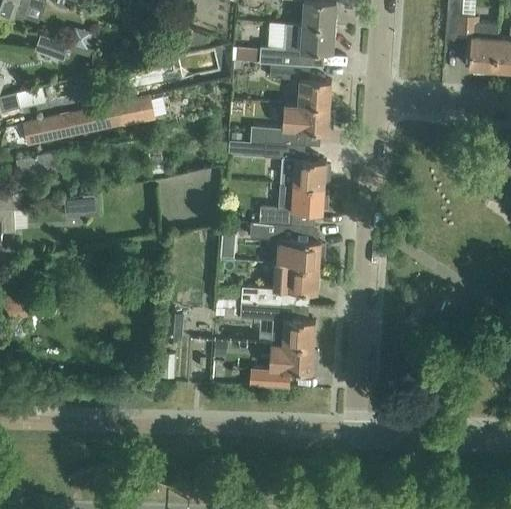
[(24,19),(24,18),(30,0),(0,0),(0,10),(1,11),(24,19)]
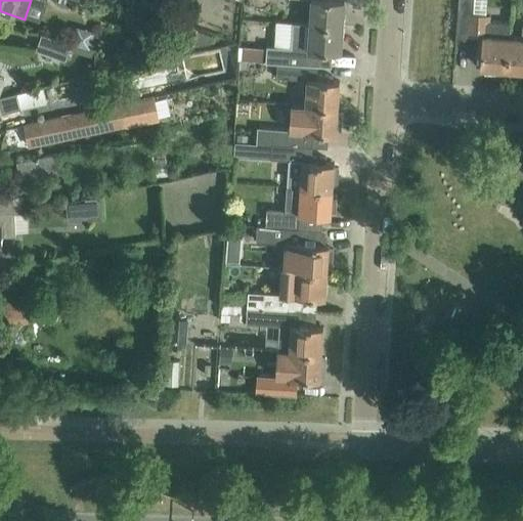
[(320,0),(296,0),(312,1),(310,26),(342,29),(344,2),(320,1),(320,0)]
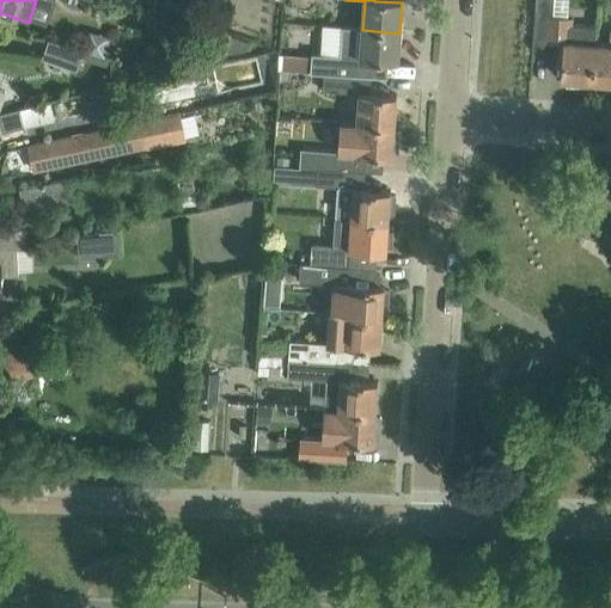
[(553,0),(535,0),(532,29),(531,54),(556,56),(556,68),(561,69),(560,83),(591,84),(596,30),(570,28),(570,22),(551,19),(553,0)]
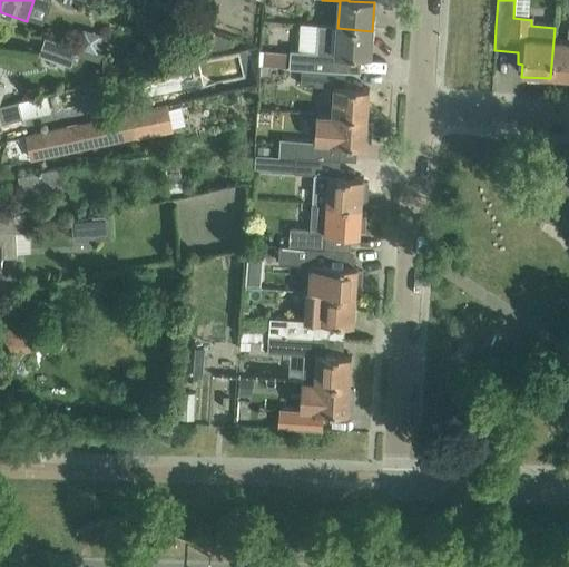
[(337,28),(317,27),(316,55),(290,52),(288,70),(301,71),(301,70),(345,72),(345,58),(371,59),(372,31),(337,28)]
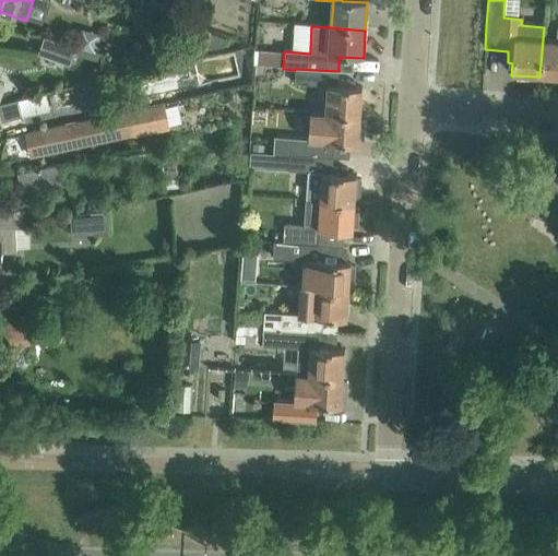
[(544,27),(539,77),(557,78),(557,28),(557,30),(556,44),(543,43),(544,27)]
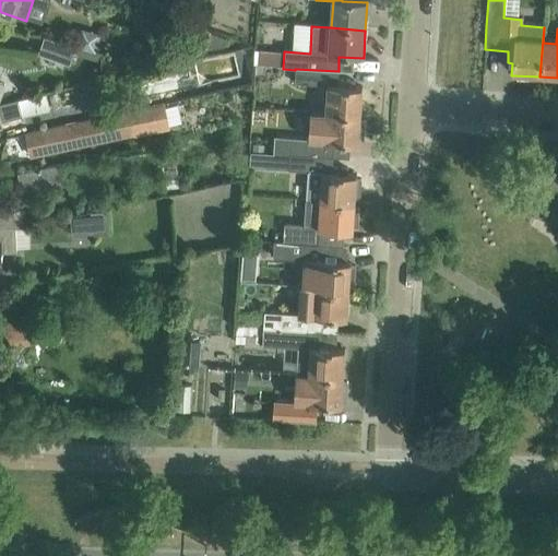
[(74,50),(44,39),(37,56),(69,67),(74,50)]
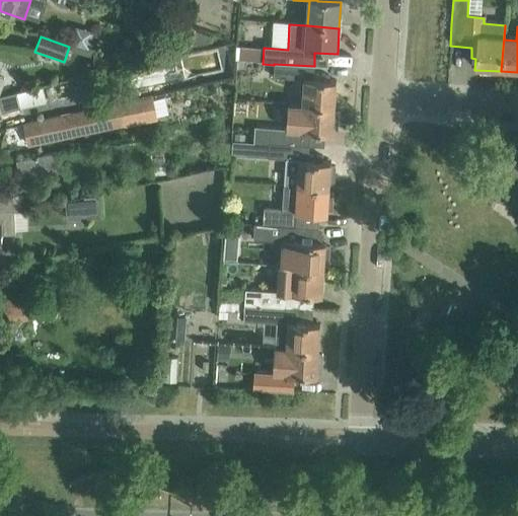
[(132,89),(164,83),(160,62),(146,65),(128,68),(132,89)]
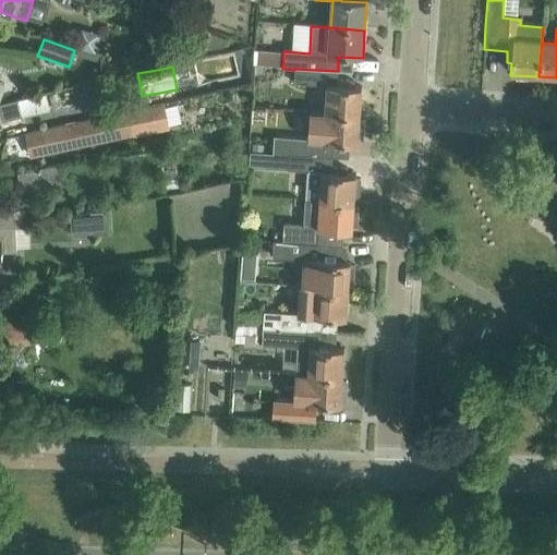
[(294,69),(294,70),(293,86),(323,87),(322,103),(326,103),(325,116),(359,118),(361,89),(352,88),(352,83),(337,82),(338,71),(294,69)]
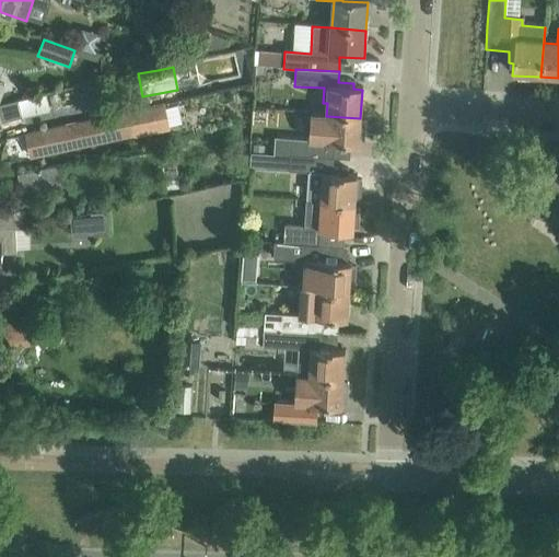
[(0,130),(2,130),(0,125),(48,111),(44,95),(0,105),(0,130)]
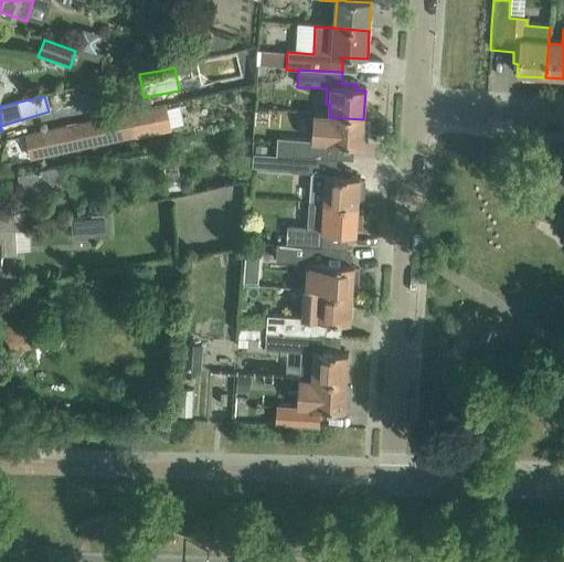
[(165,105),(24,136),(30,162),(178,130),(172,107),(166,108),(165,105)]
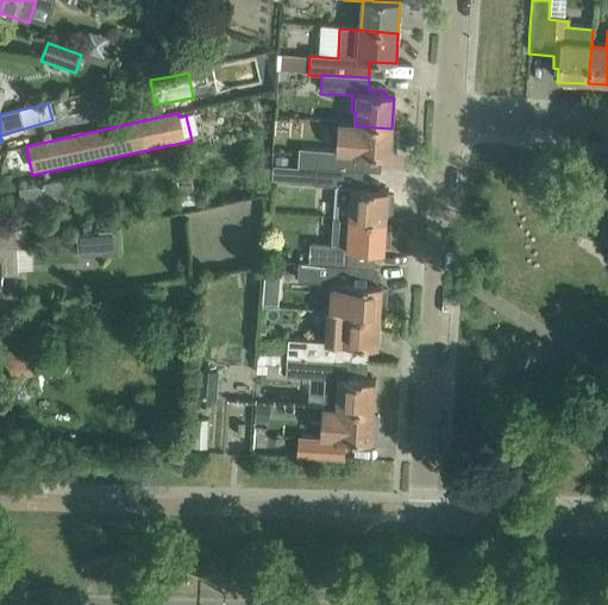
[(392,133),(392,128),(355,126),(338,125),(338,155),(304,152),(302,168),(362,172),(363,163),(380,163),(380,158),(389,159),(390,153),(395,153),(396,133),(392,133)]
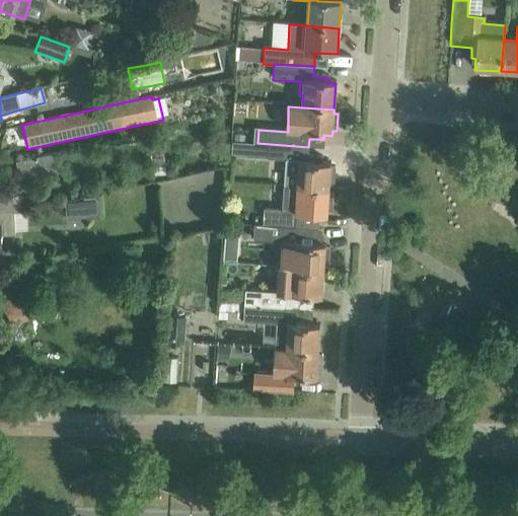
[(308,157),(308,147),(257,143),(257,146),(246,145),(245,158),(286,161),(284,187),(297,188),(328,190),(328,186),(334,186),(335,168),(329,168),(330,163),(321,163),(321,158),(308,157)]
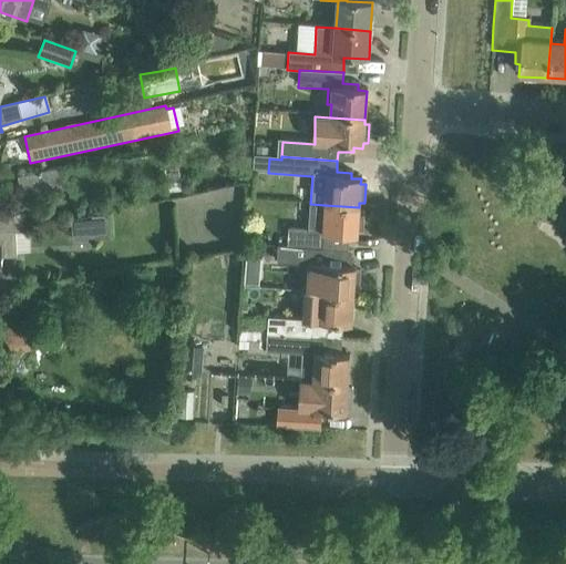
[(257,157),(256,173),(268,173),(269,159),(257,157)]
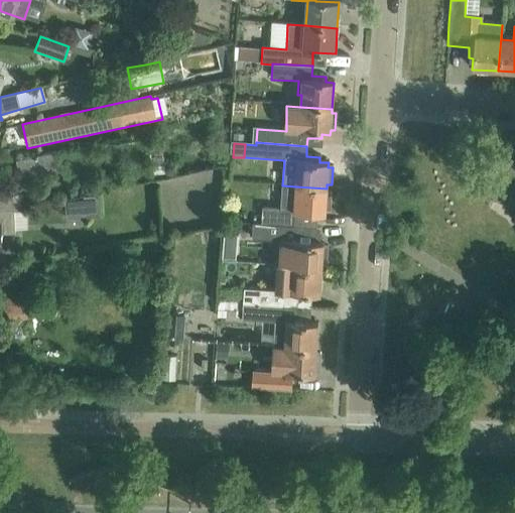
[(61,172),(57,153),(42,156),(15,162),(19,181),(61,172)]
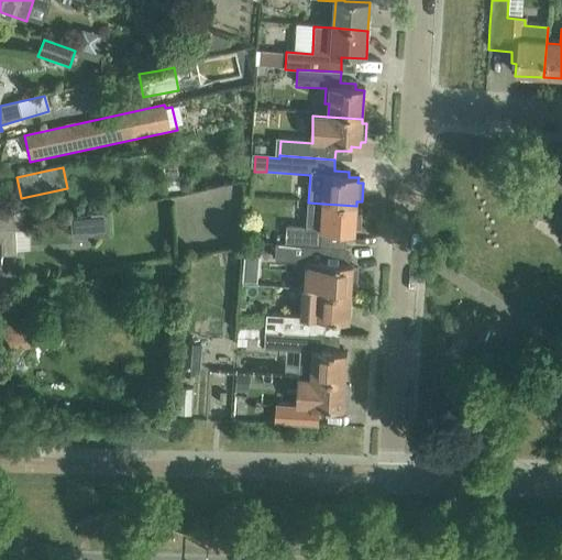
[(356,211),(356,206),(322,204),(320,232),(286,230),(285,244),(328,246),(329,239),(345,240),(345,234),(354,234),(354,230),(360,230),(361,211),(356,211)]
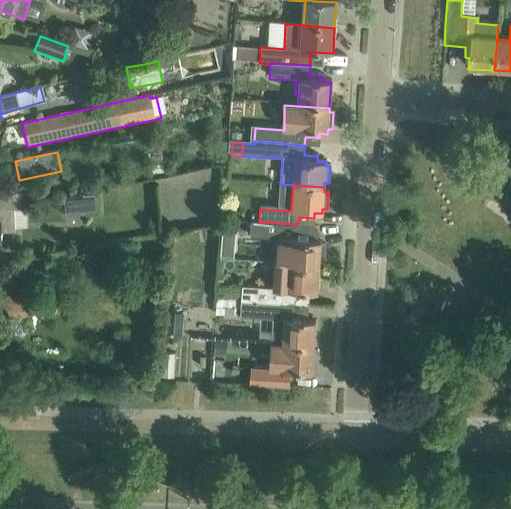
[(22,193),(13,194),(0,194),(0,210),(14,210),(14,211),(22,210),(22,193)]
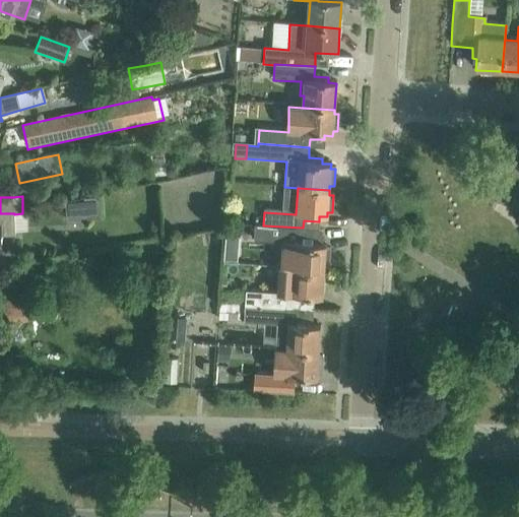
[(14,213),(0,213),(0,252),(2,252),(1,237),(15,237),(14,228),(26,228),(26,214),(23,214),(22,213),(14,214),(14,213)]
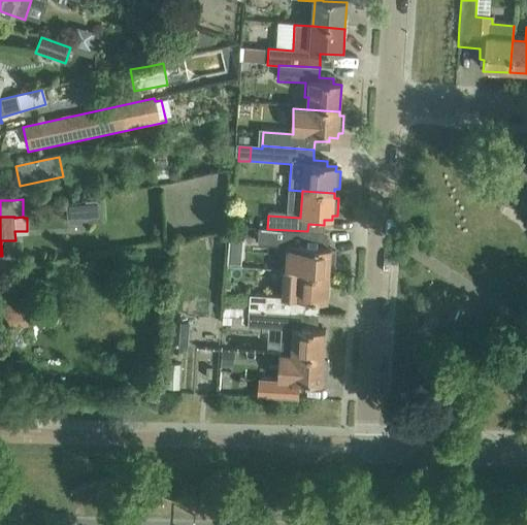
[(258,230),(258,245),(298,248),(296,273),(329,275),(329,271),(333,271),(334,254),(330,254),(330,249),(317,248),(318,233),(258,230)]
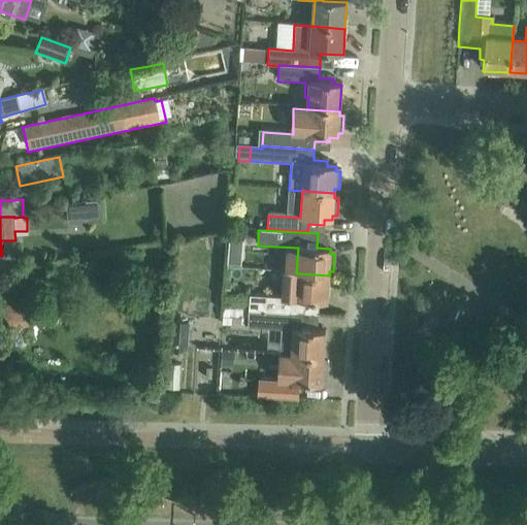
[(231,232),(230,242),(241,243),(242,233),(231,232)]
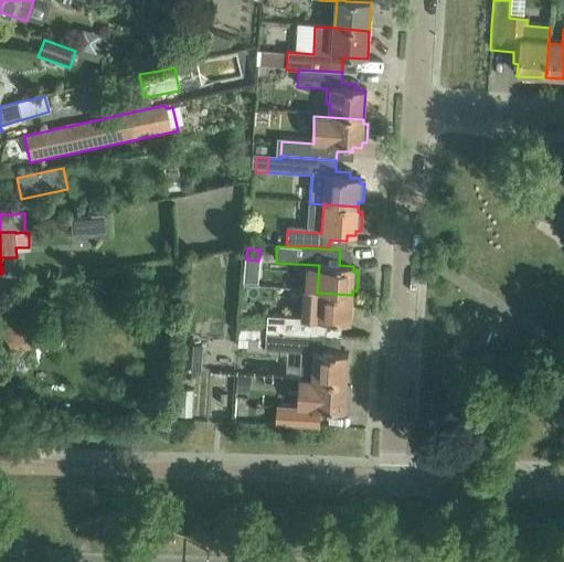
[(317,293),(304,292),(301,320),(266,317),(266,332),(309,336),(323,337),(325,327),(339,328),(339,324),(350,324),(352,295),(317,293)]
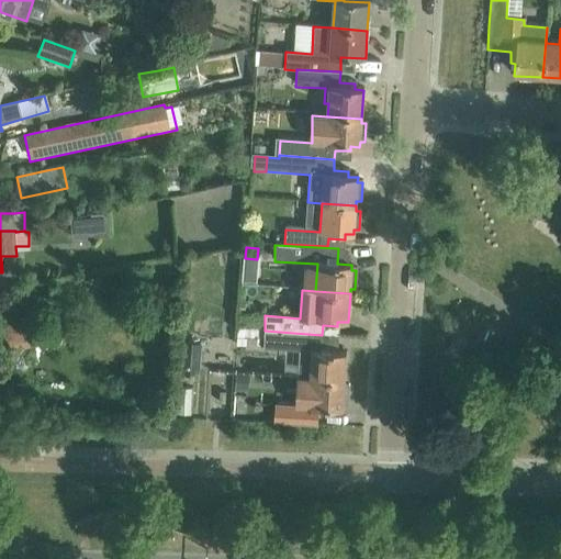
[(32,322),(0,327),(0,349),(1,355),(37,348),(32,322)]
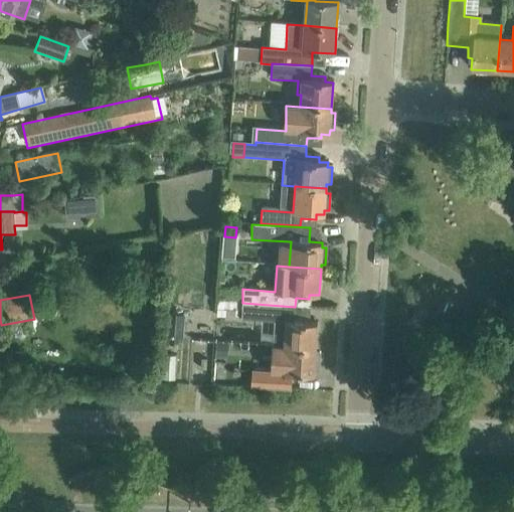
[(282,306),(242,303),(217,302),(216,310),(216,319),(274,322),(281,323),(282,306)]
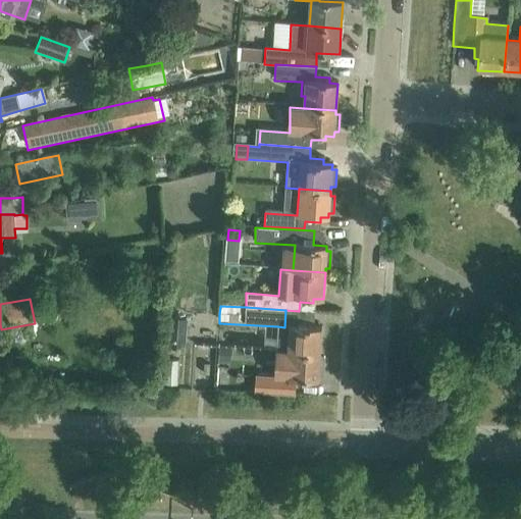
[(277,326),(276,351),(319,354),(321,327),(313,327),(313,322),(298,321),(298,326),(290,325),(290,327),(284,327),(277,326)]
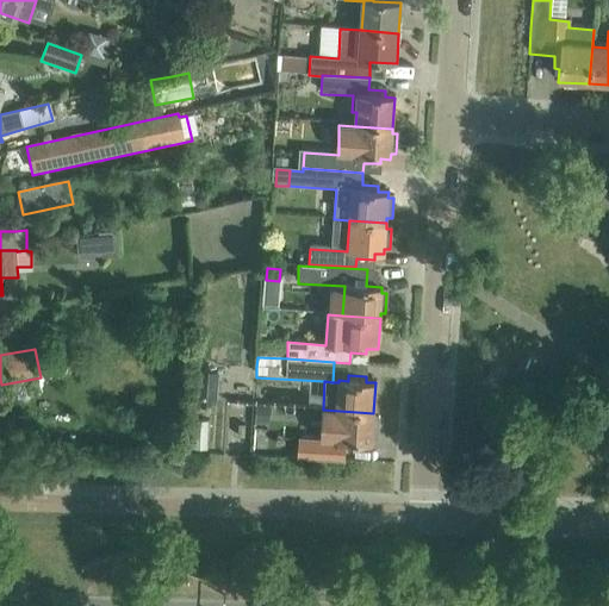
[(373,413),(322,410),(321,441),(330,442),(342,442),(342,444),(343,444),(343,448),(362,450),(364,444),(372,444),(372,438),(377,439),(378,419),(373,419),(373,413)]
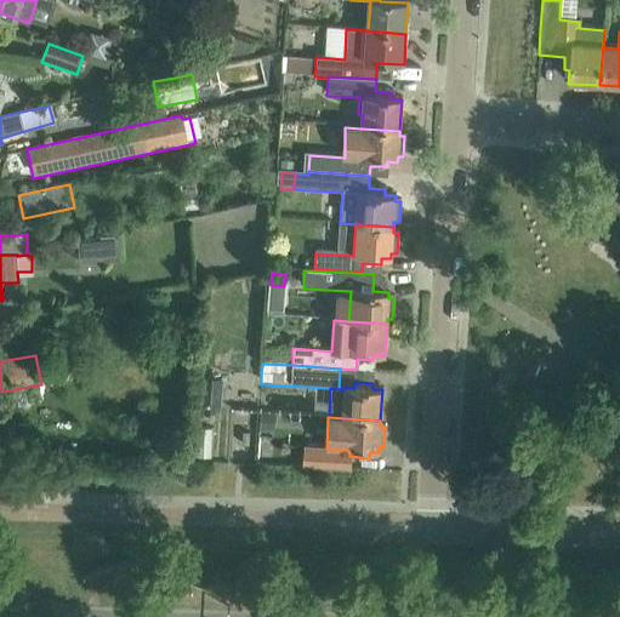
[(303,449),(302,468),(334,469),(336,450),(326,449),(303,449)]
